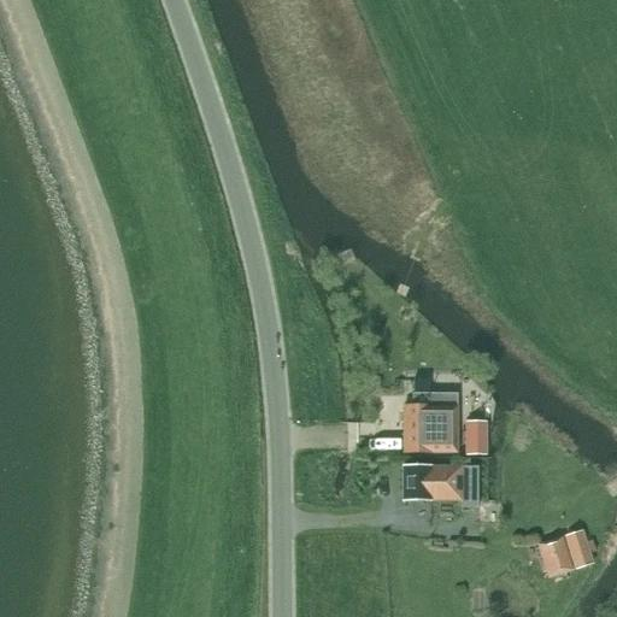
[(403,406),(403,453),(457,453),(457,394),(412,394),(412,406),(403,406)]
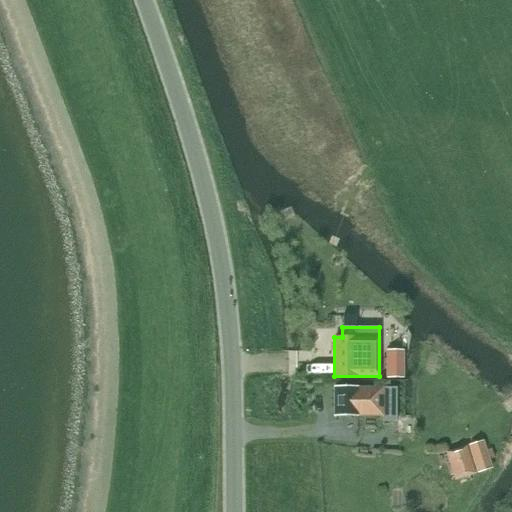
[(404,350),(386,350),(386,379),(404,378),(404,350)]
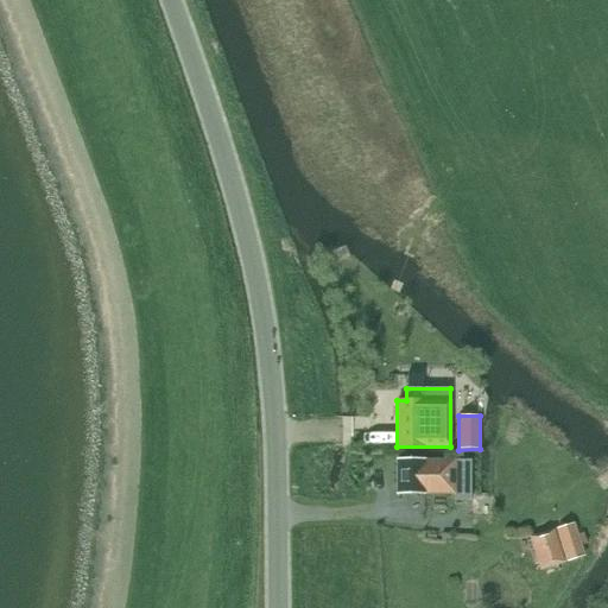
[(397,461),(397,494),(454,494),(454,461),(397,461)]
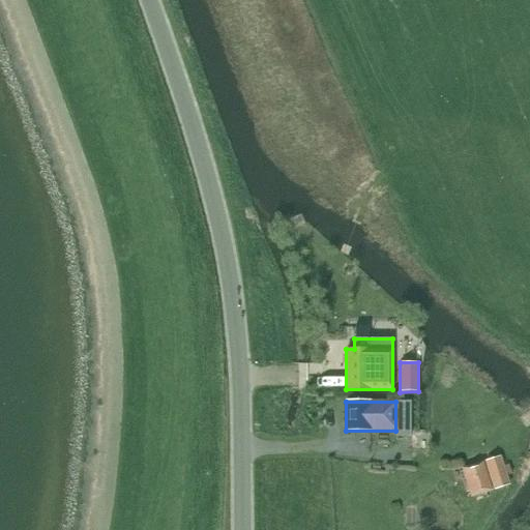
[(500,457),(484,462),(494,491),(509,486),(500,457)]
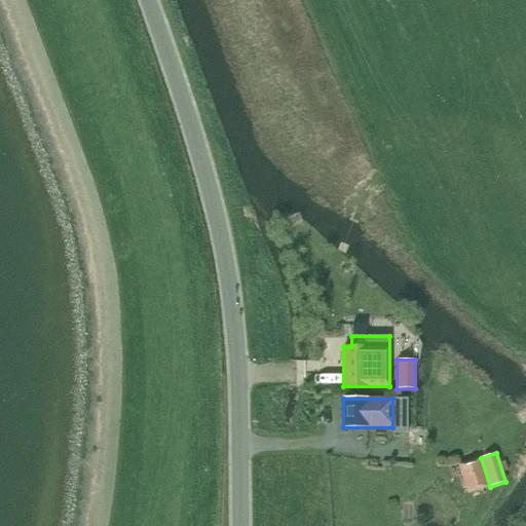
[(479,459),(457,466),(466,493),(487,487),(479,459)]
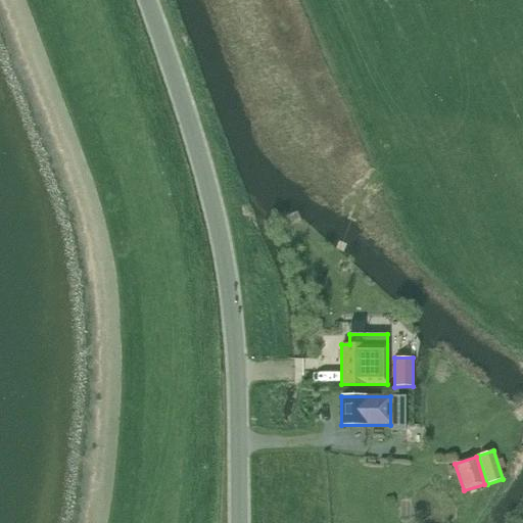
All buildings are outlined.
